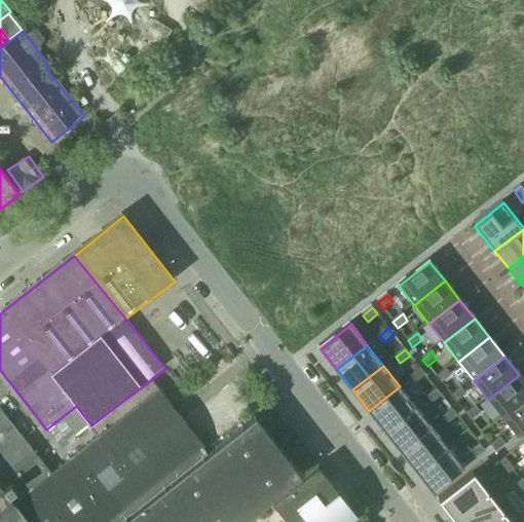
[(421,370),(411,377),(416,384),(426,376),(421,370)]
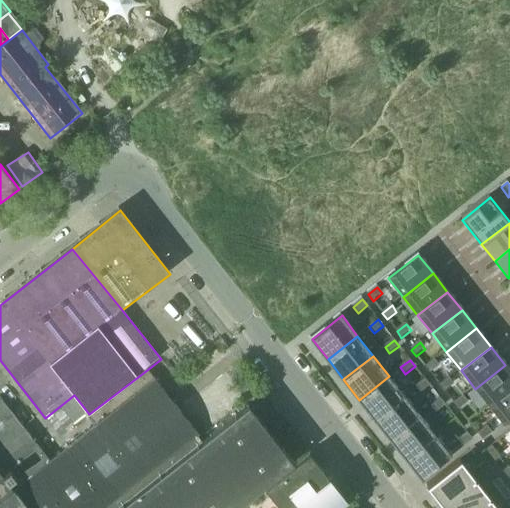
[(435,361),(426,368),(430,374),(440,367),(435,361)]
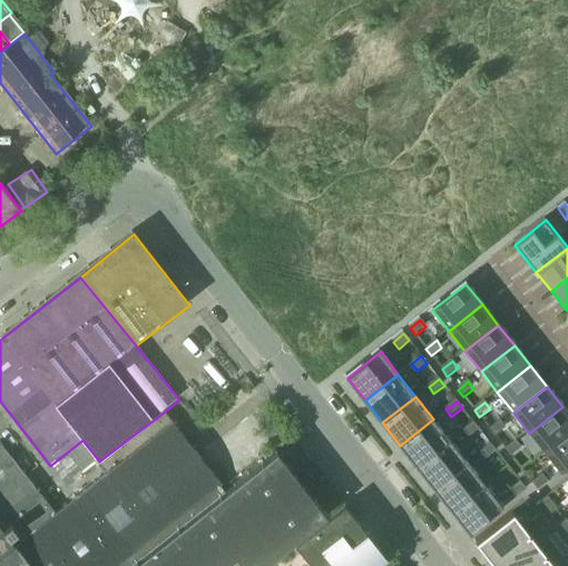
[(567,413),(562,407),(529,433),(546,454),(567,436),(567,413)]
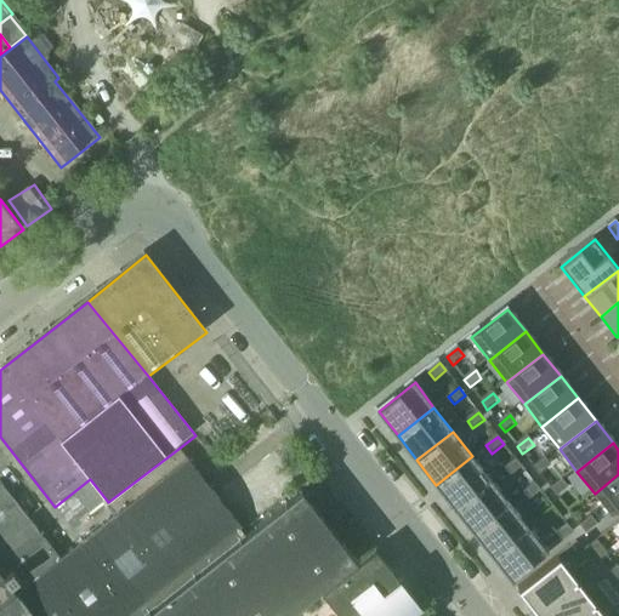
[(108,502),(119,517),(62,562),(40,580),(20,595),(35,615),(130,615),(242,529),(189,462),(179,449),(108,502)]
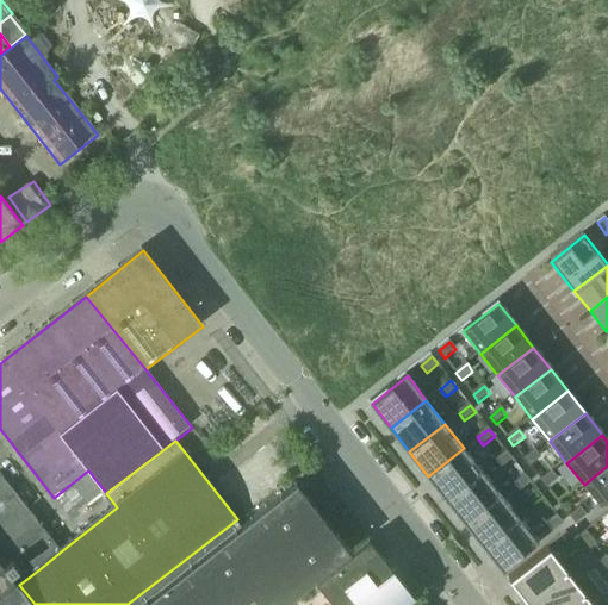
[(464,448),(428,476),(447,500),(483,472),(464,448)]
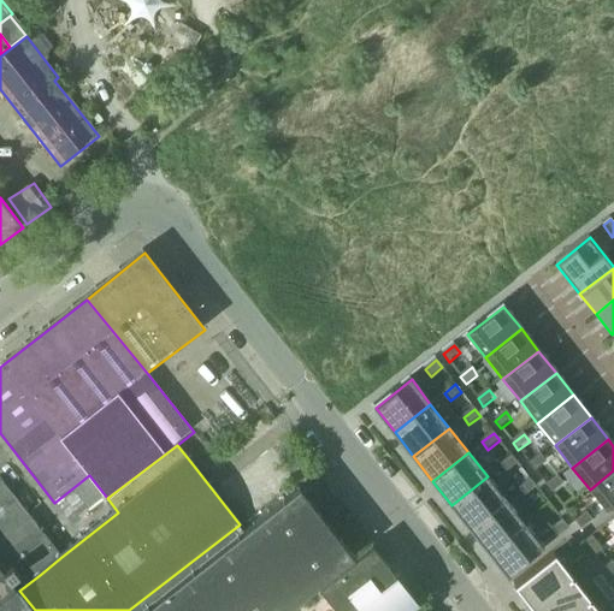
[(541,456),(530,466),(536,473),(547,463),(541,456)]
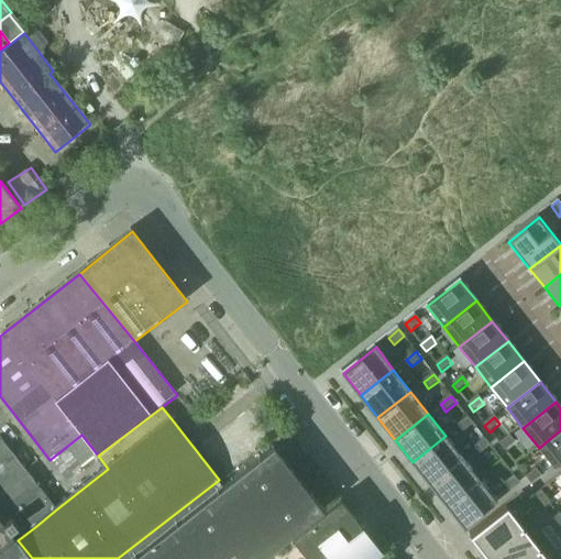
[(469,418),(458,427),(463,434),(474,425),(469,418)]
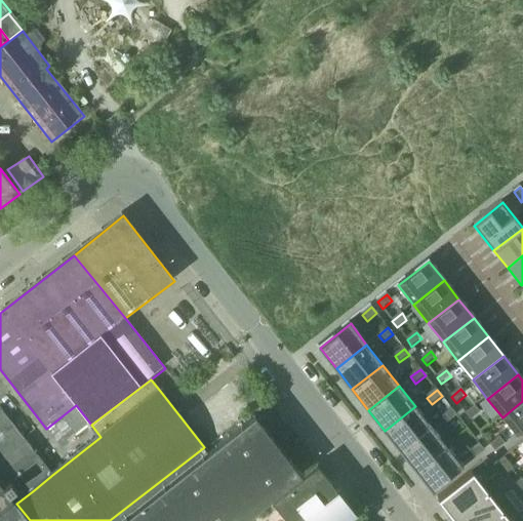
[(522,401),(503,417),(517,437),(522,432),(522,401)]
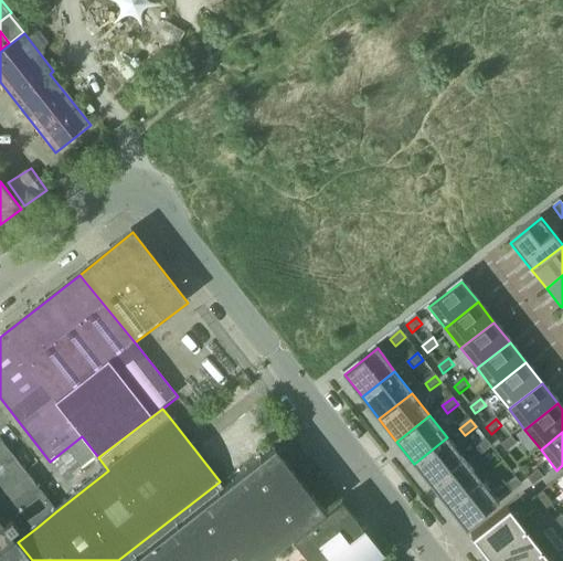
[(447,437),(414,464),(432,486),(465,461),(447,437)]
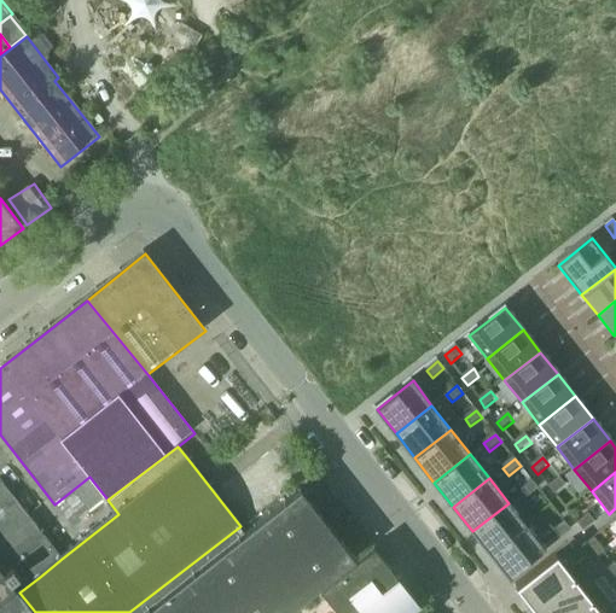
[(40,577),(62,559),(1,480),(0,480),(0,567),(5,574),(25,559),(40,577)]
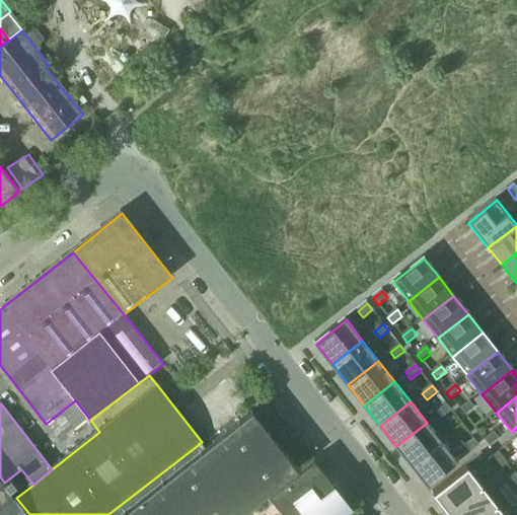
[(470,403),(460,411),(465,417),(475,410),(470,403)]
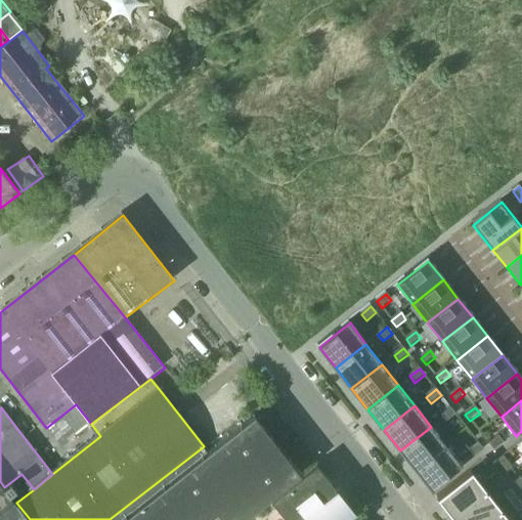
[(452,409),(442,418),(447,424),(458,417),(452,409)]
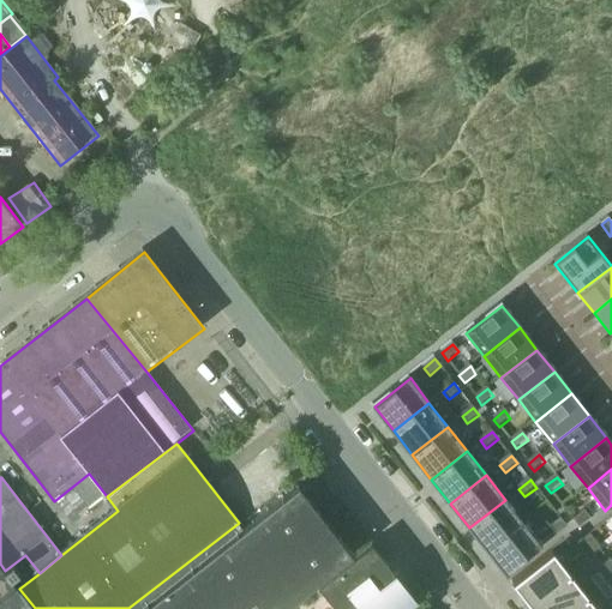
[(299,488),(166,591),(180,608),(285,608),(353,556),(299,488)]
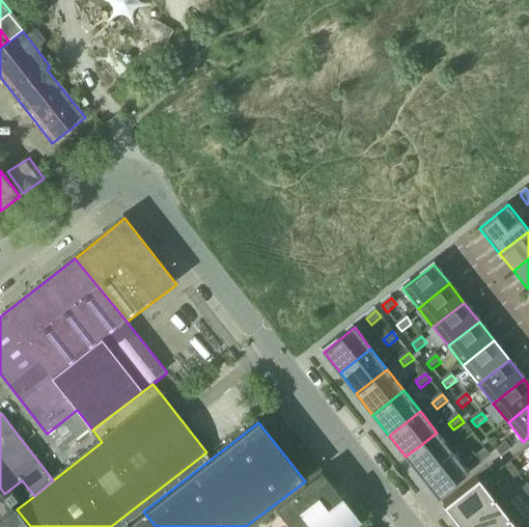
[(437,433),(406,456),(422,477),(453,453),(437,433)]
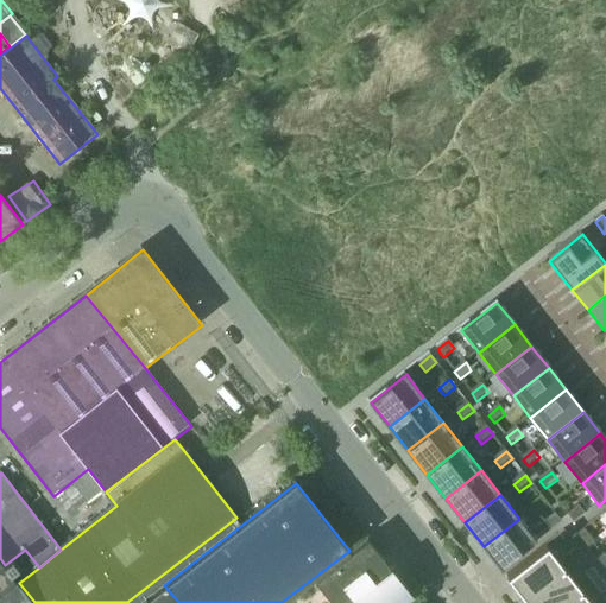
[(580,508),(568,518),(574,525),(586,516),(580,508)]
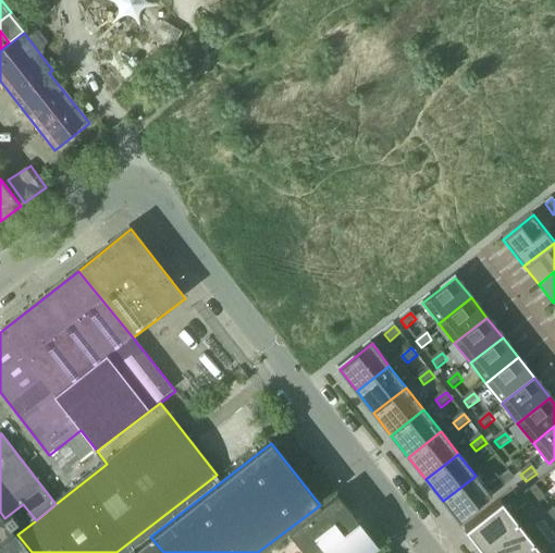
[(509,472),(500,481),(505,488),(515,480),(509,472)]
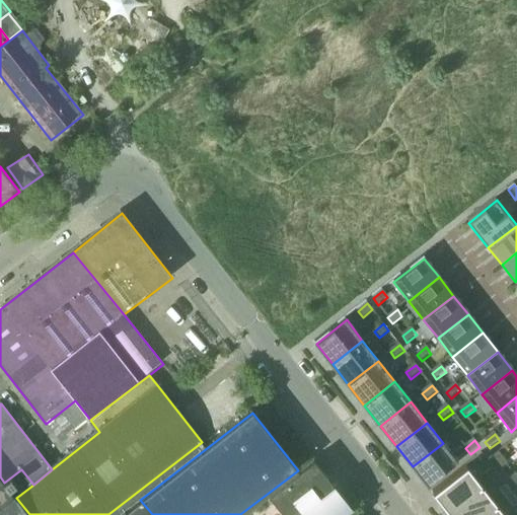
[(443,443),(413,466),(429,487),(459,463),(443,443)]
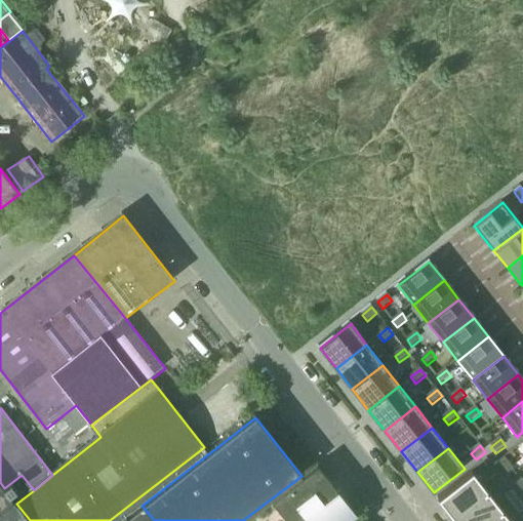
[(508,475),(514,470),(506,459),(499,465),(508,475)]
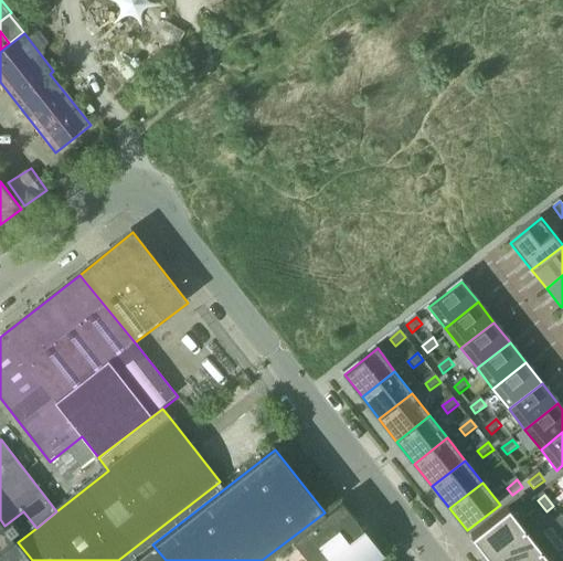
[(376,560),(383,556),(342,504),(272,559),(273,560),(376,560)]
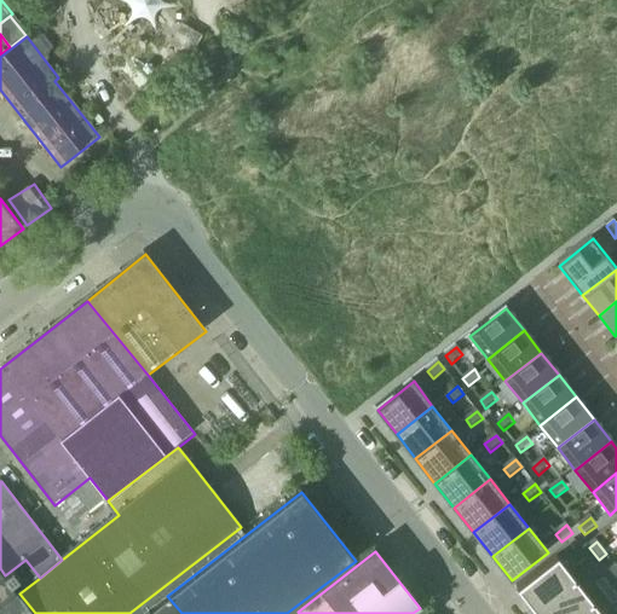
[(518,589),(536,612),(576,580),(558,557),(518,589)]
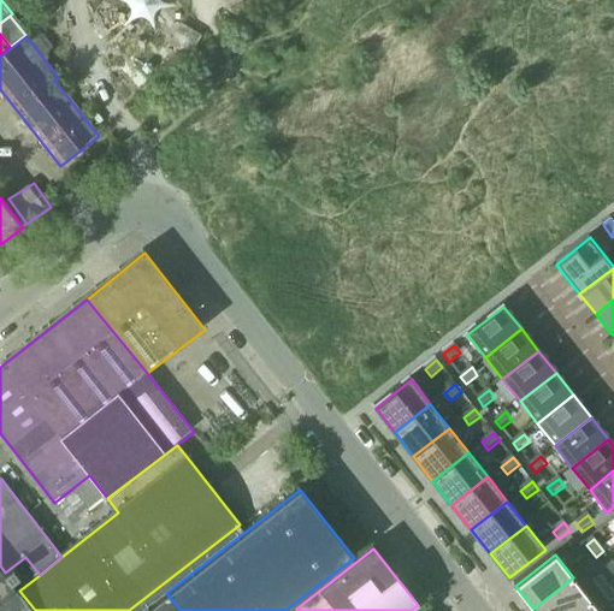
[(35,610),(19,591),(40,575),(25,557),(5,573),(0,565),(0,610),(35,610)]
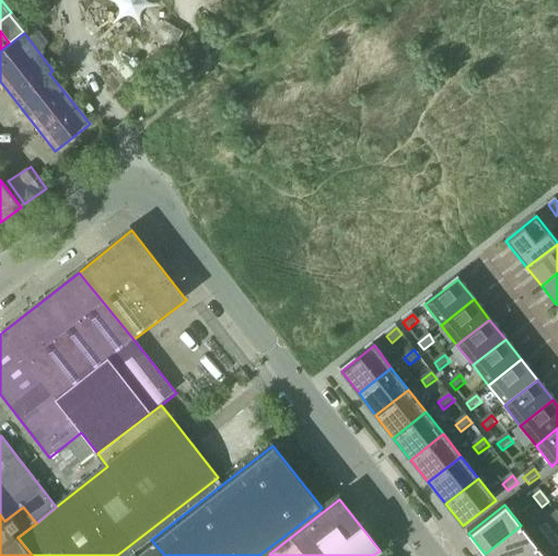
[(538,513),(533,507),(526,512),(531,519),(538,513)]
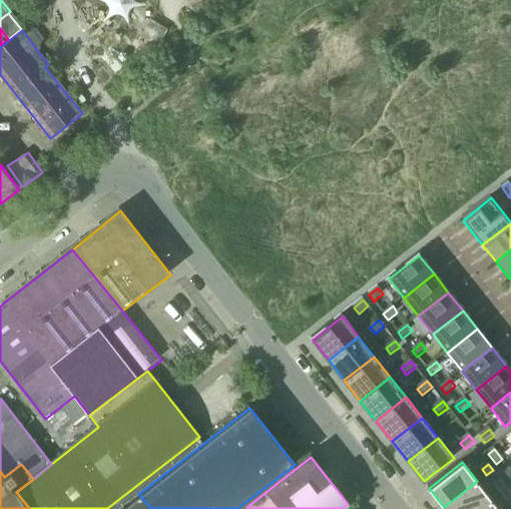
[(498,476),(493,470),(486,475),(491,481),(498,476)]
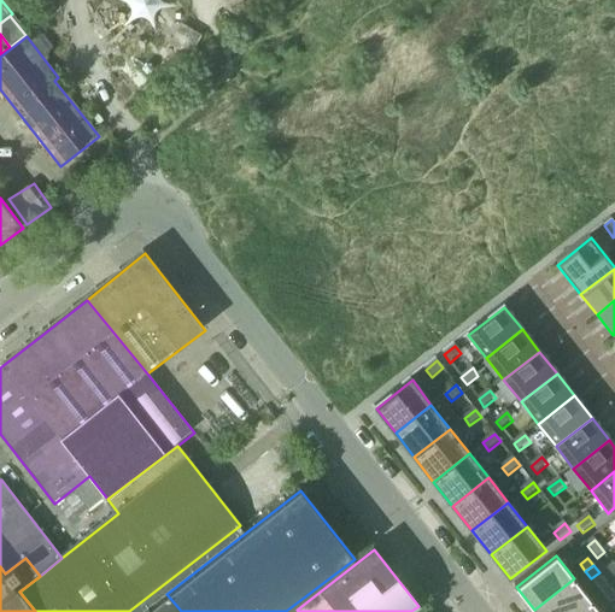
[(595,583),(611,604),(614,601),(614,592),(603,577),(595,583)]
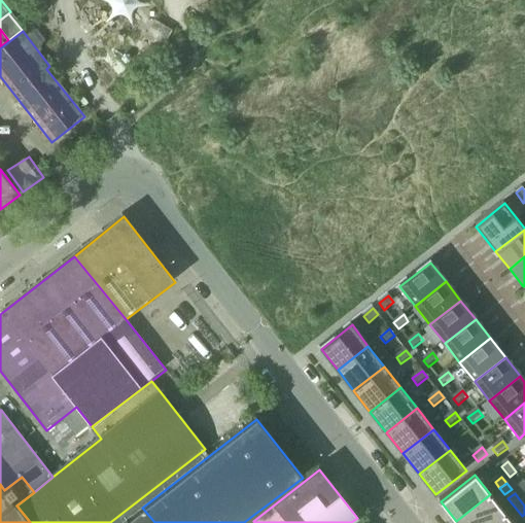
[(493,522),(505,514),(490,494),(456,521),(457,522),(493,522)]
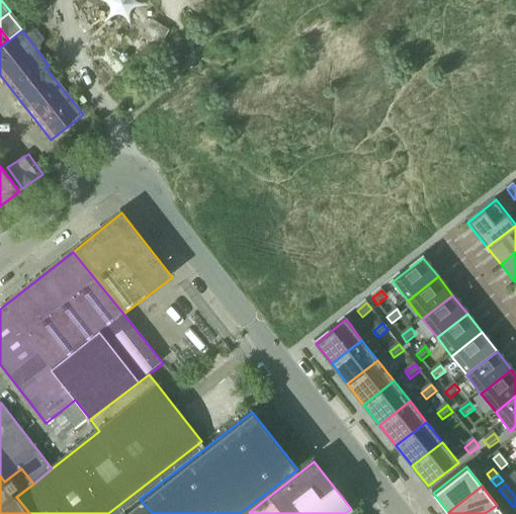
[(152,513),(140,499),(120,513),(152,513)]
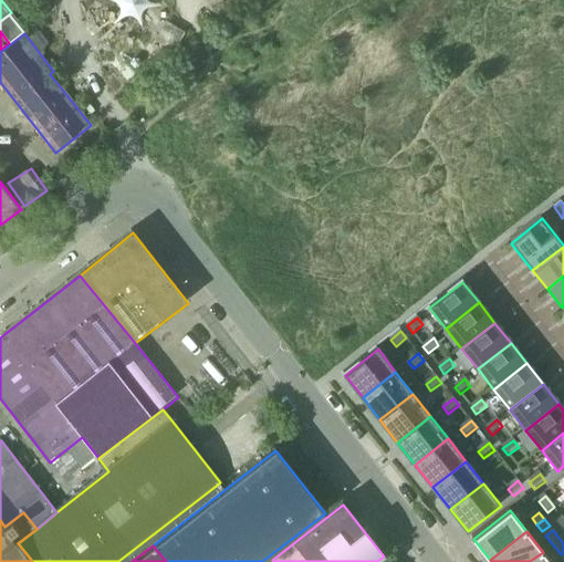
[(551,561),(543,552),(530,561),(551,561)]
